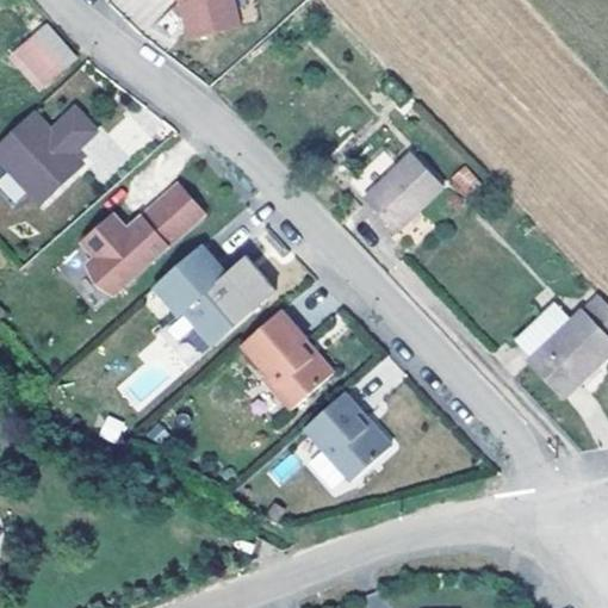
[(186,0),(192,5),(187,8),(184,17),(187,31),(194,35),(258,20),(253,0),(186,0)]
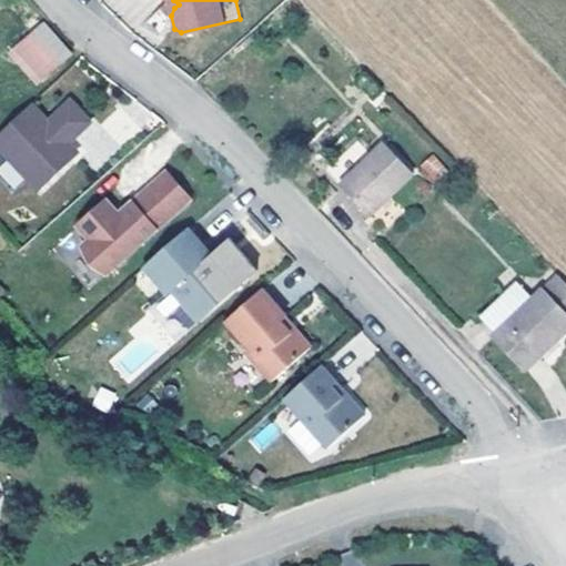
[(42,22),(32,31),(58,60),(68,50),(42,22)]
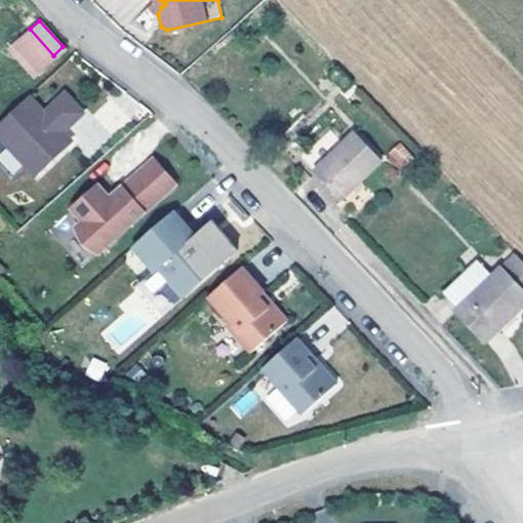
[(30,29),(16,40),(40,68),(53,55),(30,29)]
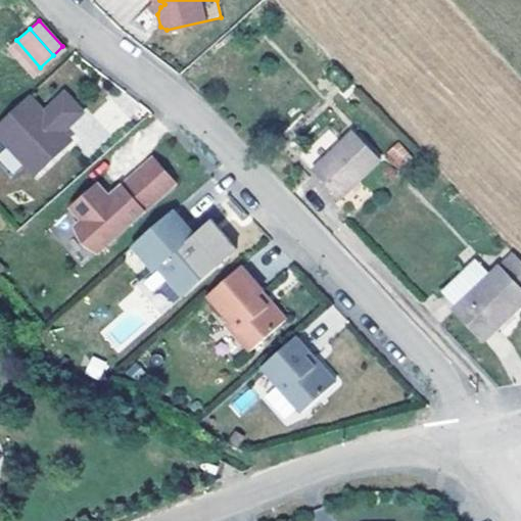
[(16,40),(8,47),(33,75),(40,67),(16,40)]
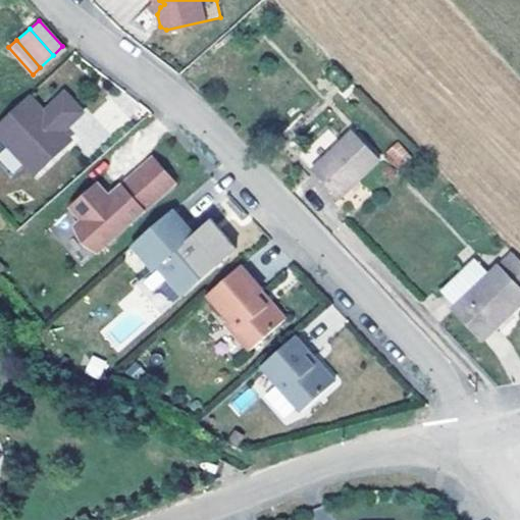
[(42,109),(27,94),(0,118),(0,138),(22,162),(34,153),(43,163),(65,143),(57,134),(81,111),(62,91),(42,109)]
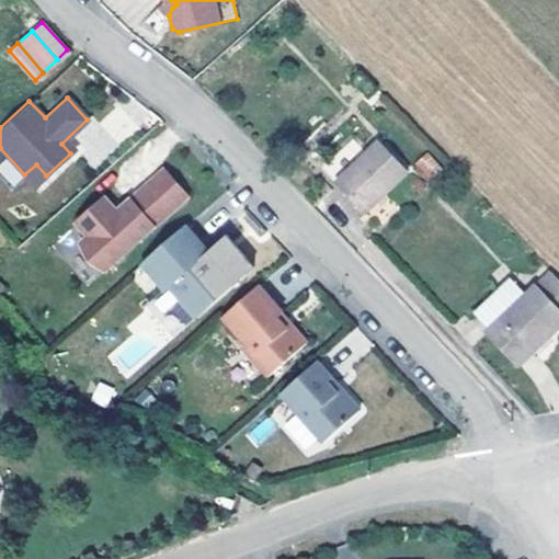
[(378,140),(366,151),(333,182),(362,212),(406,170),(378,140)]
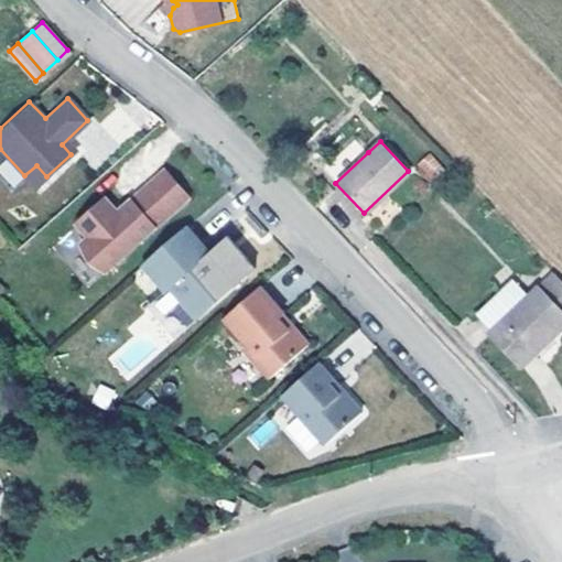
[(427,182),(443,168),(428,150),(411,164),(427,182)]
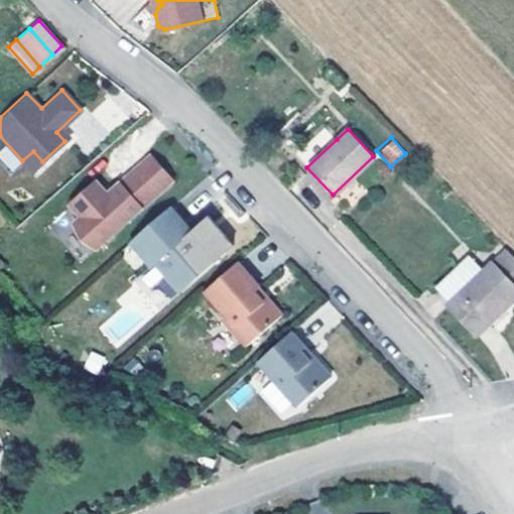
[(42,161),(33,151),(22,160),(32,171),(42,161)]
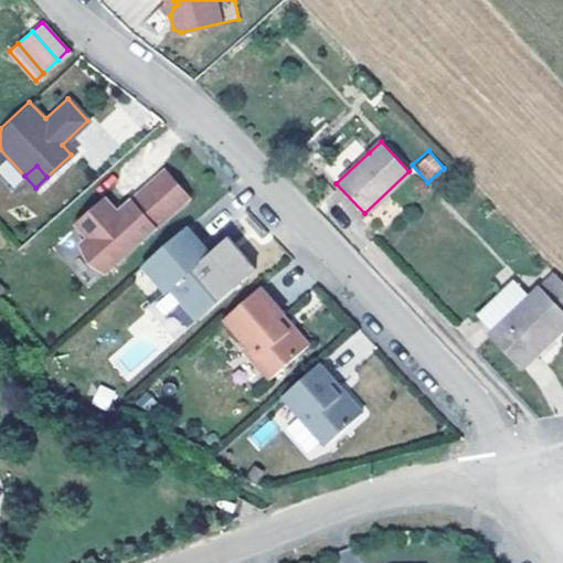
[(116,213),(103,199),(76,222),(89,237),(83,242),(91,258),(106,269),(187,198),(163,171),(116,213)]
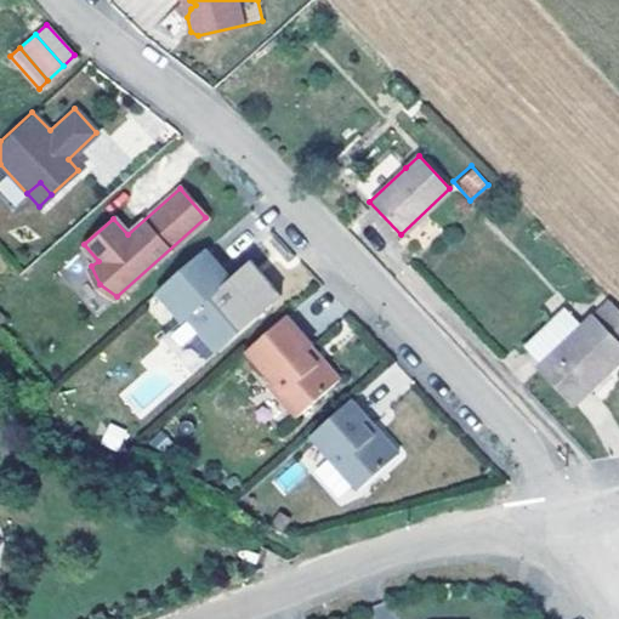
[(552,251),(543,239),(534,248),(545,259),(552,251)]
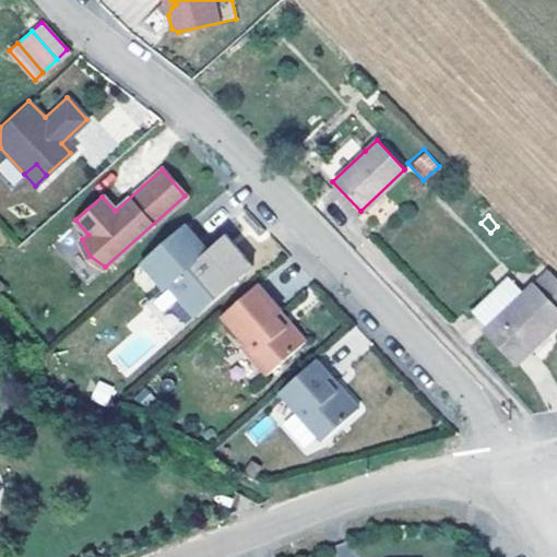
[(184,223),(139,261),(162,287),(150,298),(177,330),(229,284),(229,275),(222,267),(213,265),(202,253),(206,250),(184,223)]
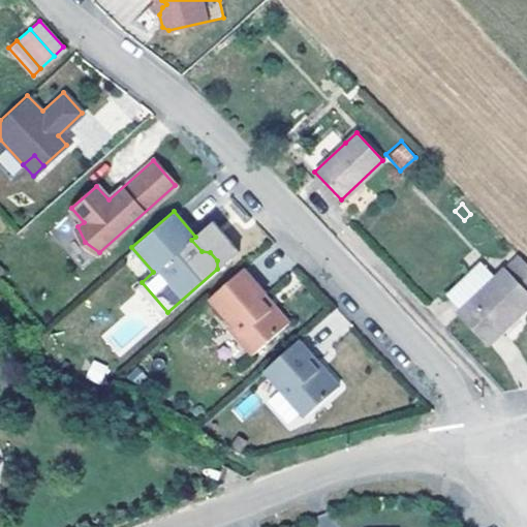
[(526,264),(518,254),(495,276),(461,310),(458,312),(487,342),(526,303),(526,292),(526,291),(526,264)]
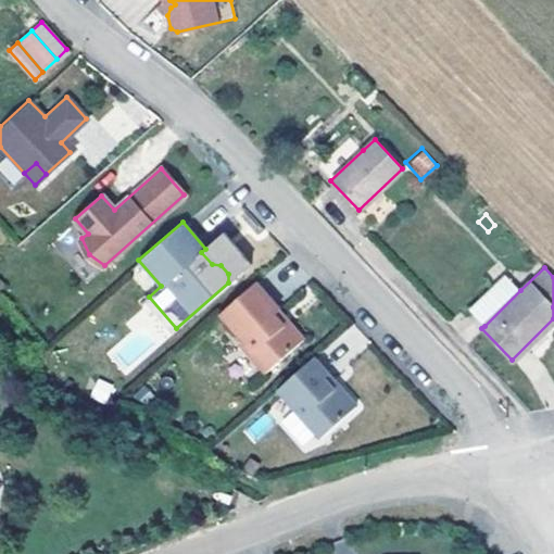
[(520,290),(505,274),(468,309),(485,326),(520,290)]
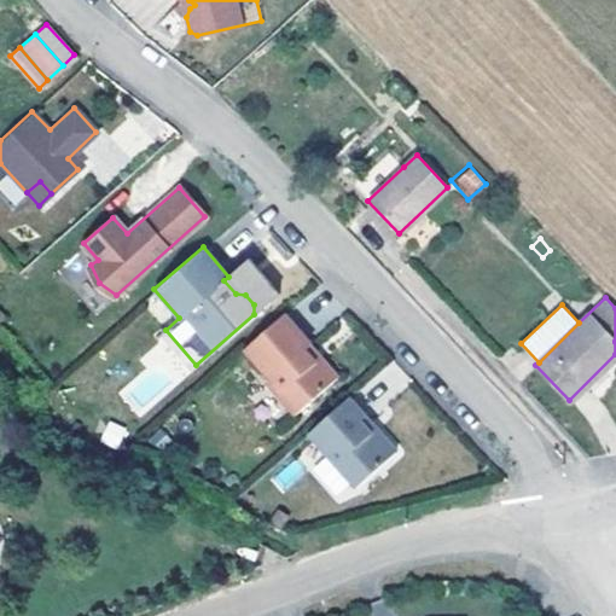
[(283,313),(243,348),(268,377),(265,379),(295,413),(336,376),(324,362),(314,361),(302,348),(308,343),(283,313)]
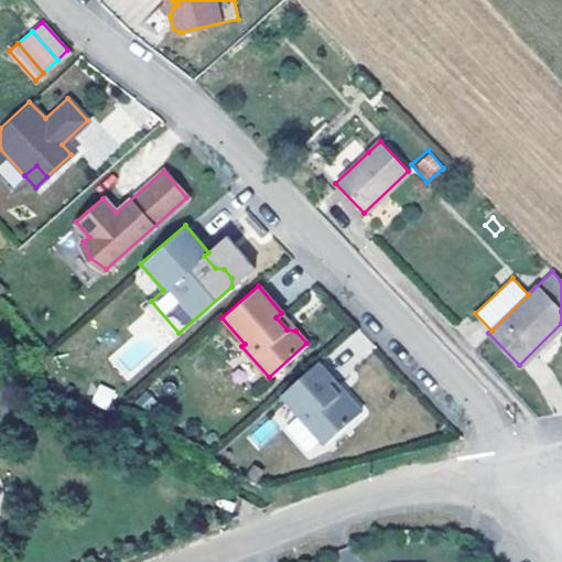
[(281,313),(276,317),(287,330),(295,331),(281,313)]
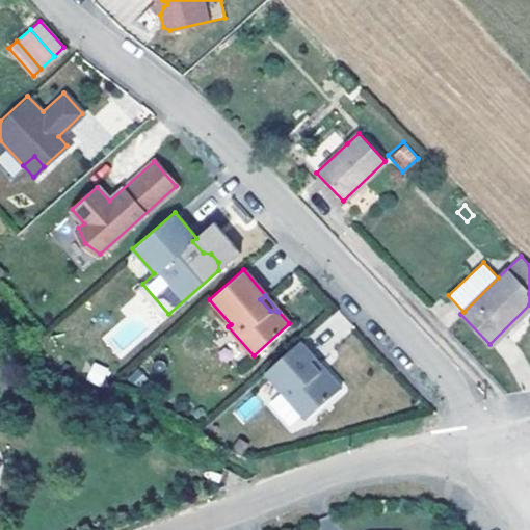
[(313,358),(298,341),(264,371),(306,418),(340,388),(322,368),(318,371),(308,361),(313,358)]
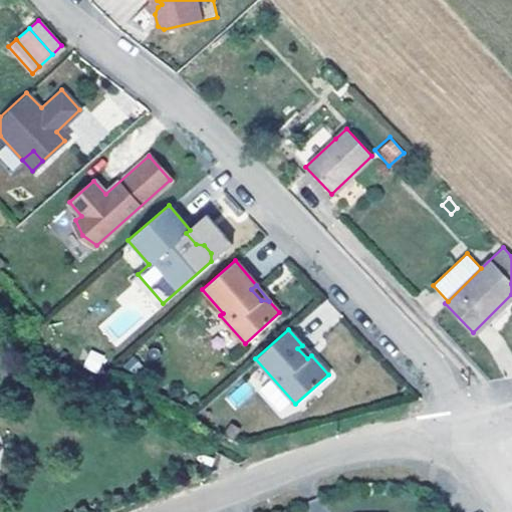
[(302,345),(297,348),(307,358),(311,355),(302,345)]
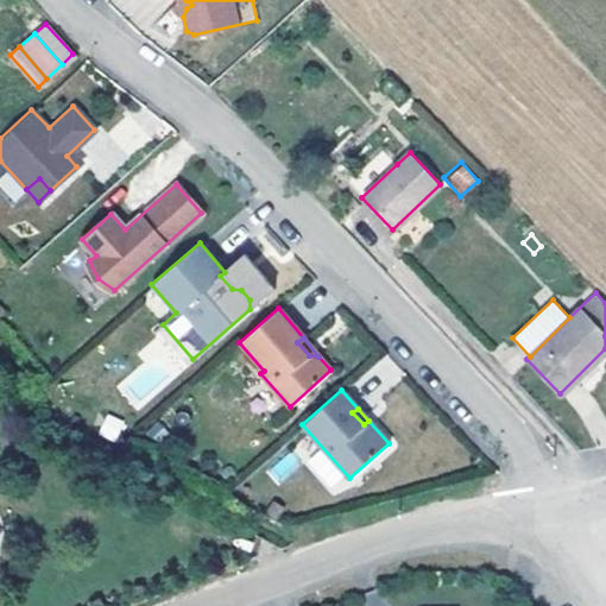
[(96,431),(114,440),(122,420),(103,412),(96,431)]
